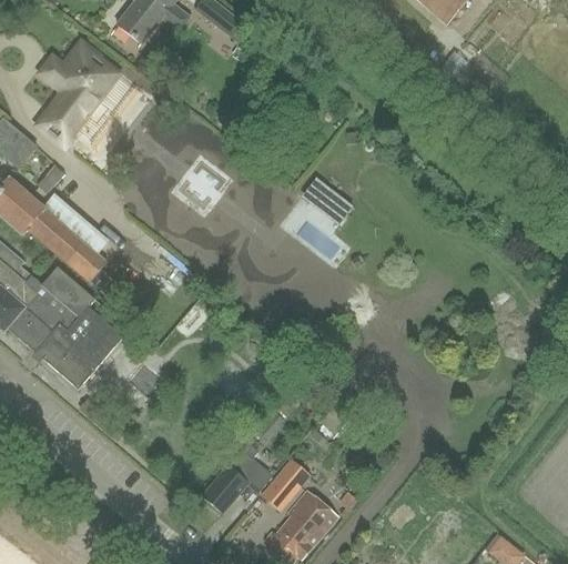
[(178,29),(189,17),(172,4),(175,0),(139,0),(120,26),(141,42),(161,17),(178,29)]
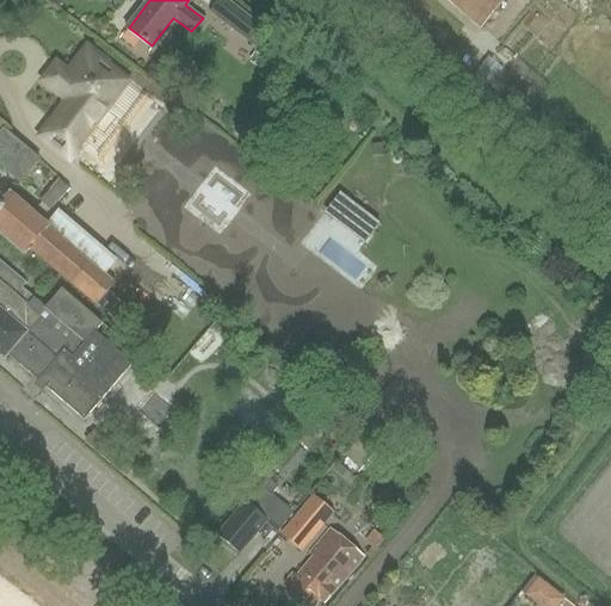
[(269,25),(235,0),(216,0),(210,10),(254,43),(269,25)]
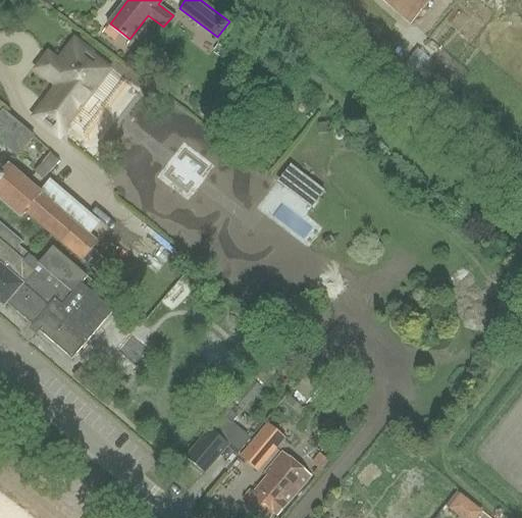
[(387,0),(412,21),(430,0),(387,0)]
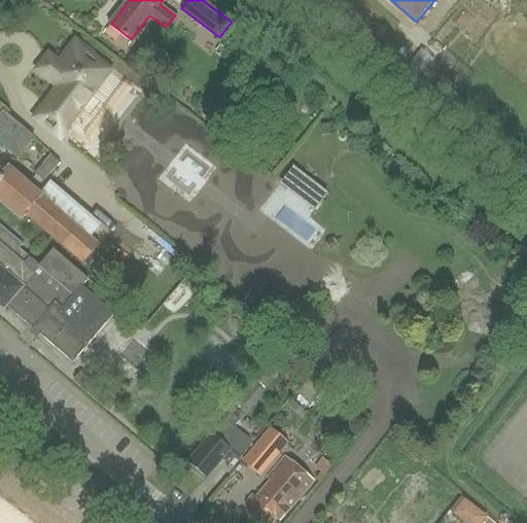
[(109,68),(89,53),(91,50),(75,39),(60,61),(49,53),(39,67),(60,83),(36,114),(61,134),(93,93),(91,92),(109,68)]
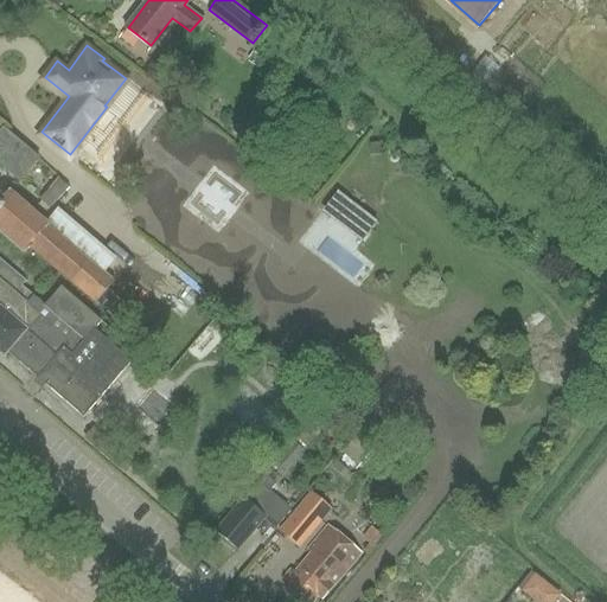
[(0,162),(19,179),(40,155),(4,125),(0,128),(0,162)]
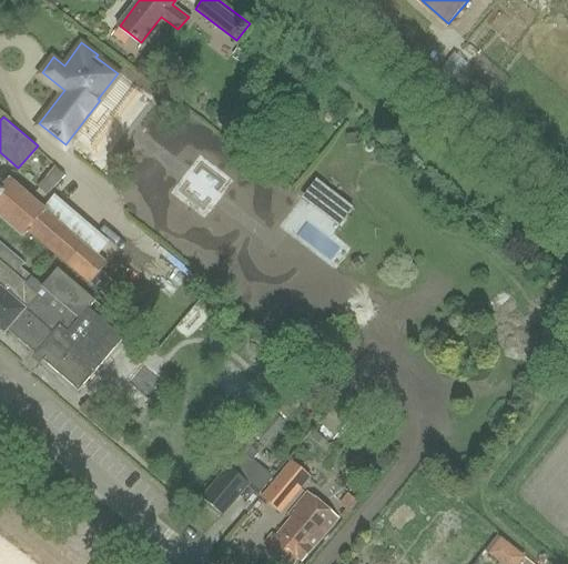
[(47,205),(10,173),(0,185),(0,211),(23,232),(28,228),(105,294),(117,281),(101,268),(108,261),(70,229),(73,225),(66,218),(62,222),(44,208),(47,205)]
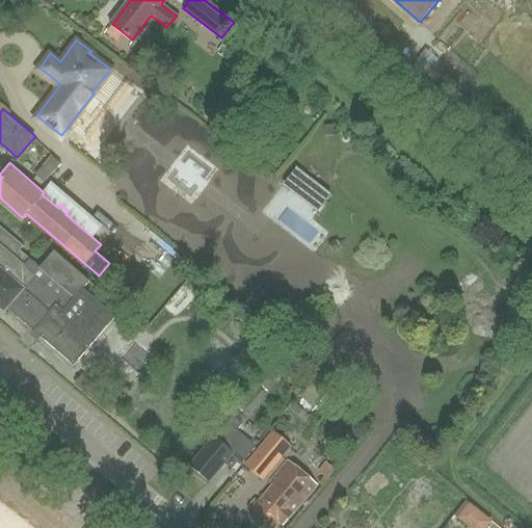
[(23,244),(0,225),(0,305),(4,309),(6,307),(73,363),(115,313),(83,285),(88,278),(54,248),(40,265),(20,247),(23,244)]
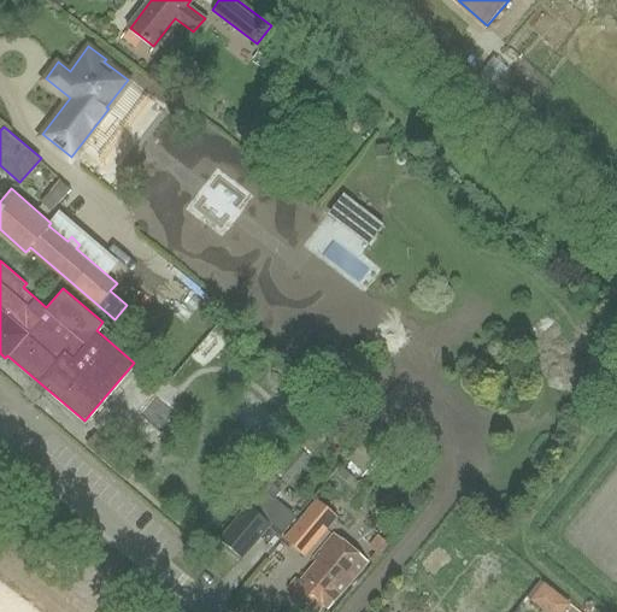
[(163,424),(174,410),(154,396),(145,411),(163,424)]
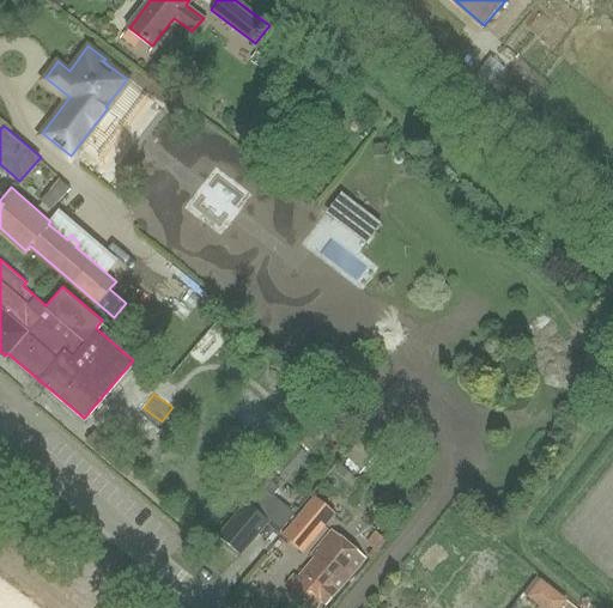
[(366,469),(382,451),(363,433),(346,453),(366,469)]
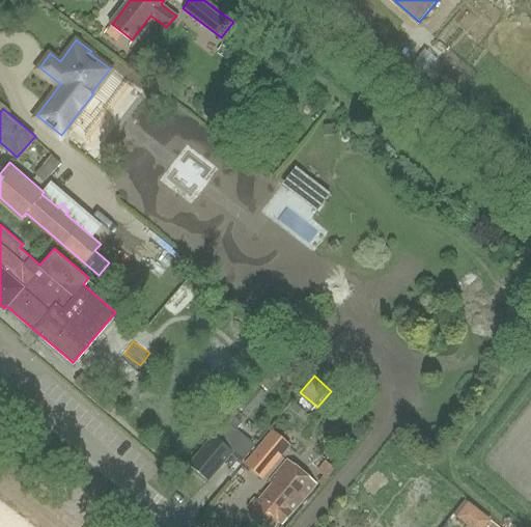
[(226,421),(191,463),(210,479),(233,451),(243,459),(254,445),(226,421)]
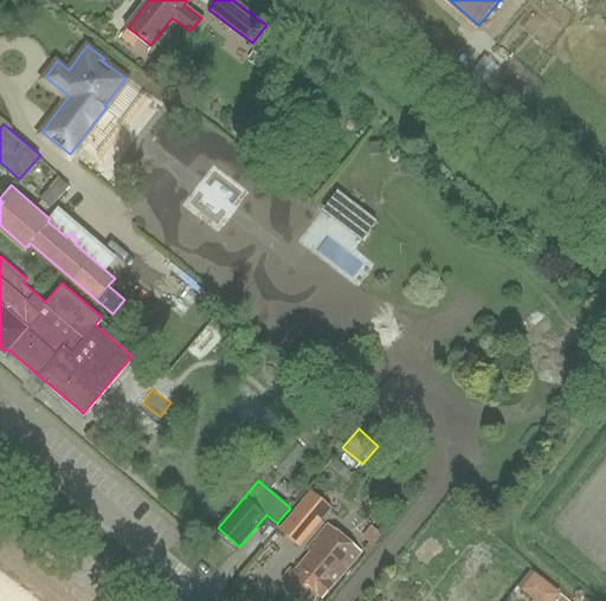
[(311,489),(278,528),(298,544),(330,505),(311,489)]
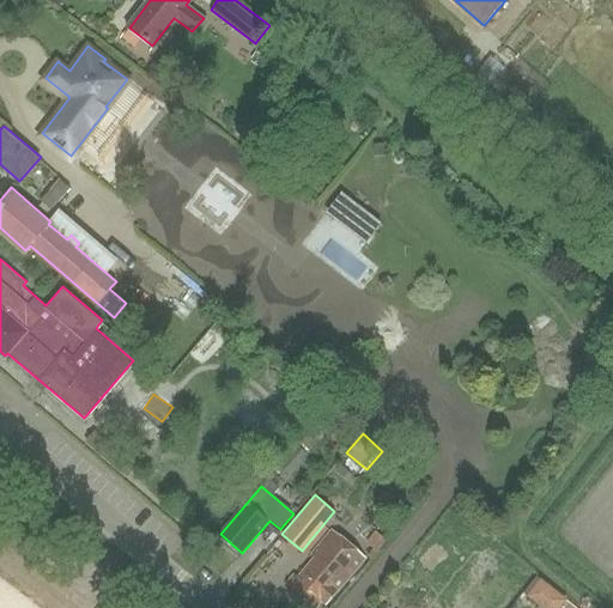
[(368,554),(331,526),(310,551),(314,553),(298,573),(295,570),(286,581),(293,587),(289,594),(307,607),(310,607),(321,596),(329,602),(368,554)]
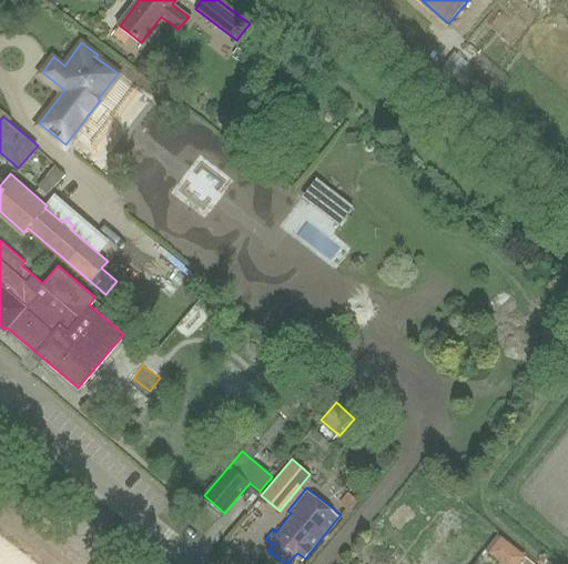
[(0,563),(31,563),(42,550),(9,522),(0,532),(0,563)]
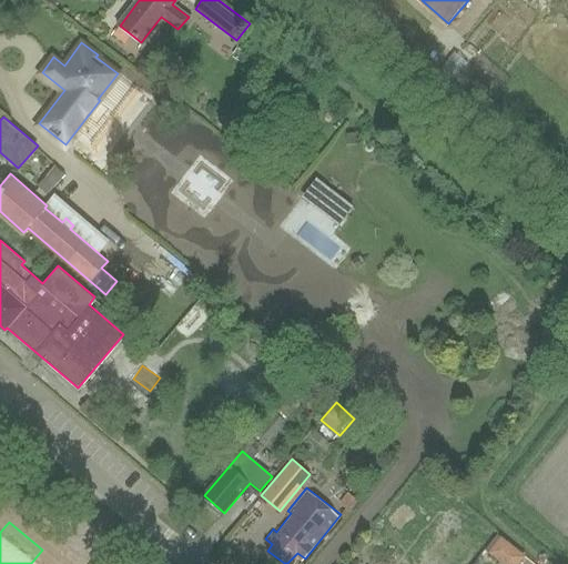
[(499,531),(486,549),(505,563),(517,563),(527,553),(499,531)]
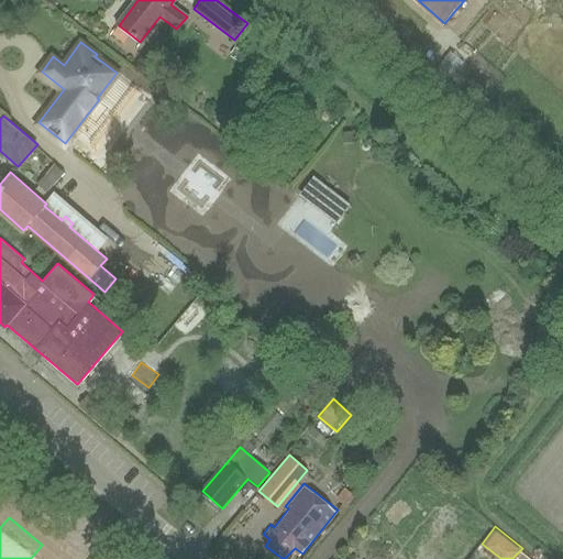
[(58,558),(42,545),(31,558),(58,558)]
